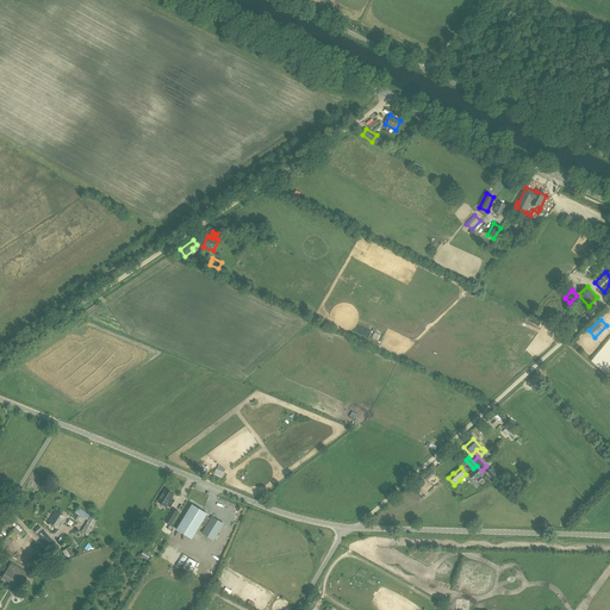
[(483,474),(480,471),(477,467),(468,475),(474,483),(483,474)]
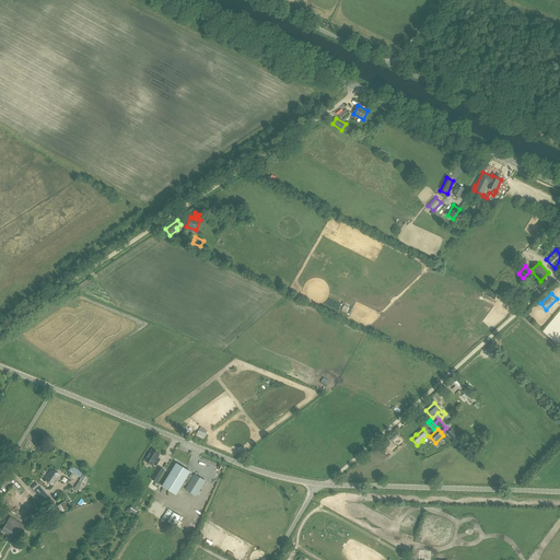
[(446,433),(453,440),(453,441),(458,435),(452,429),(446,433)]
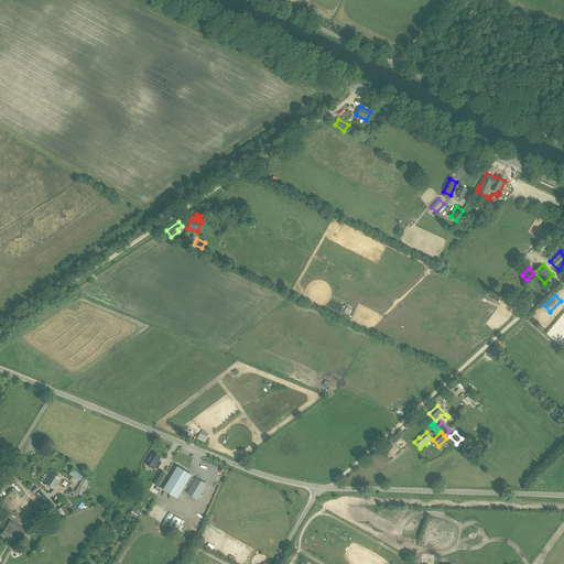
[(199,435),(197,441),(205,444),(208,438),(199,435)]
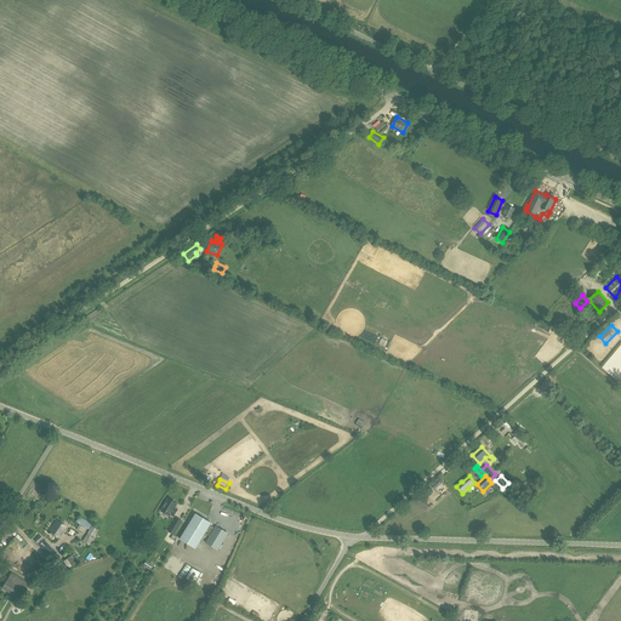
[(434,490),(443,483),(440,479),(432,486),(434,490)]
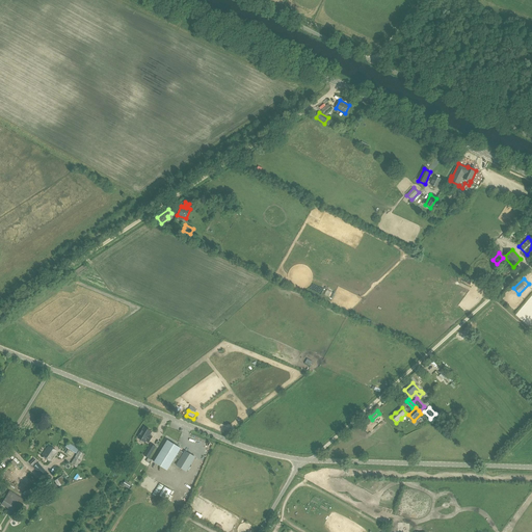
[(148,428),(147,429),(144,427),(138,437),(145,442),(145,441),(149,443),(152,436),(150,435),(152,432),(150,430),(150,429),(148,428)]
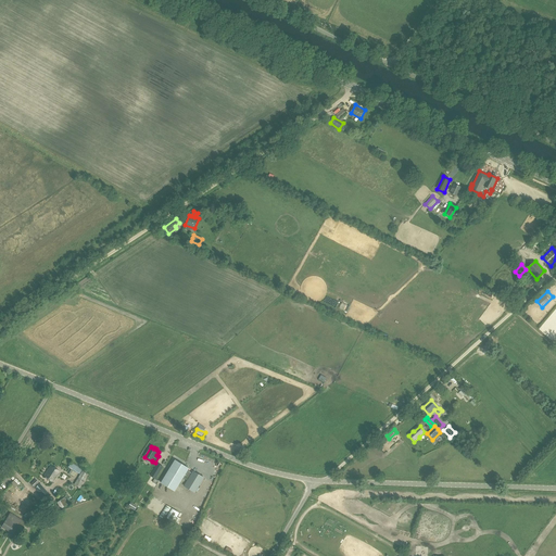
[(187,471),(189,468),(175,460),(161,483),(175,491),(184,478),(187,480),(188,478),(189,479),(184,485),(196,493),(204,478),(193,471),(191,474),(187,471)]
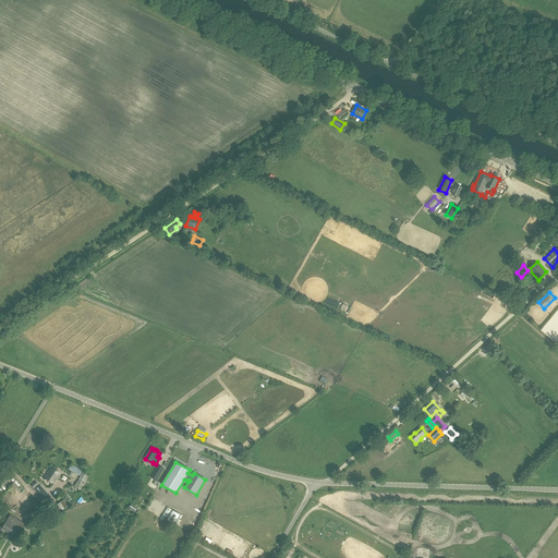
[(80,475),(82,472),(83,471),(71,464),(69,469),(80,475)]
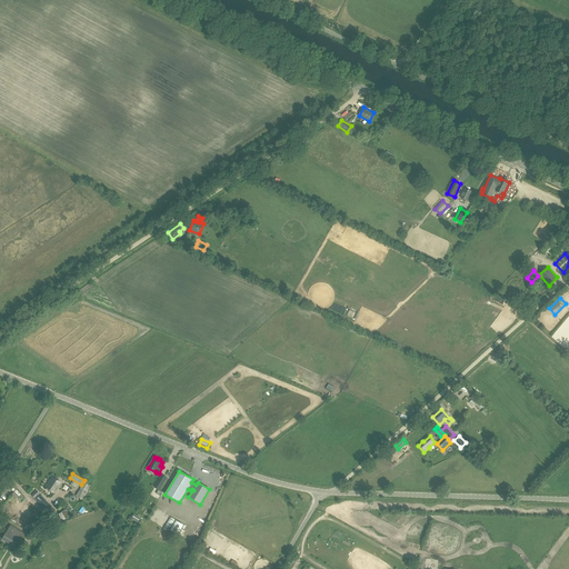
[(161,475),(155,487),(159,490),(167,478),(161,475)]
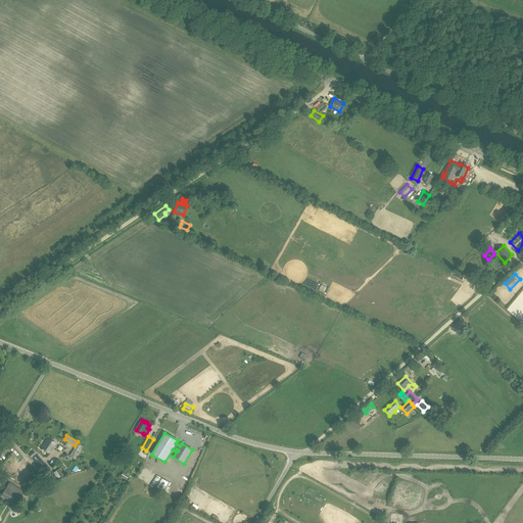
[(48,438),(41,448),(49,454),(56,443),(48,438)]
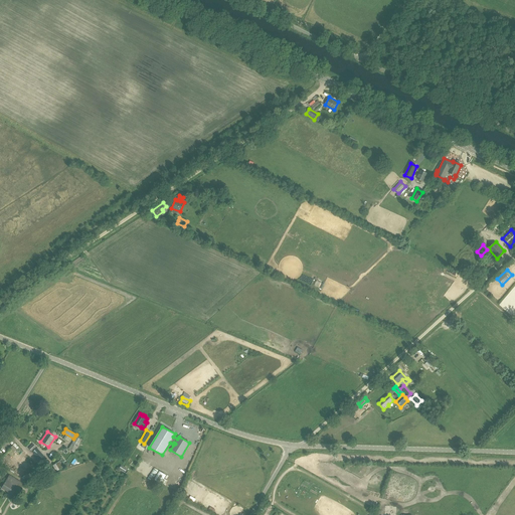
[(81,440),(76,437),(75,437),(71,445),(68,449),(74,453),(76,449),(81,440)]
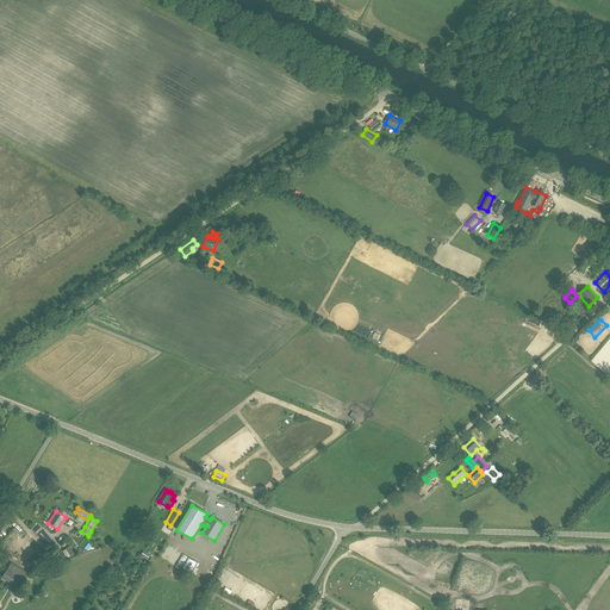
[(43,530),(38,535),(44,542),(49,537),(43,530)]
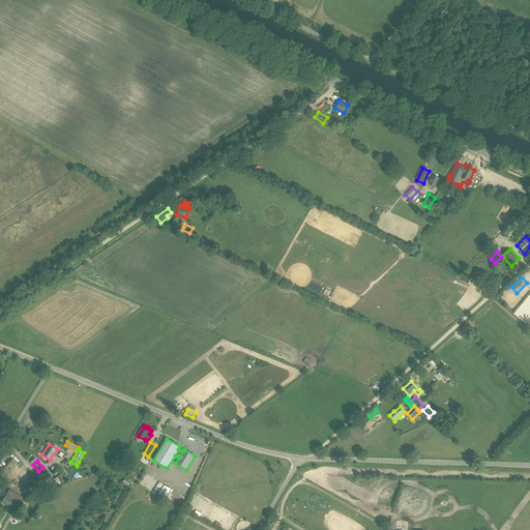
[(54,479),(56,481),(58,486),(66,480),(62,473),(54,479)]
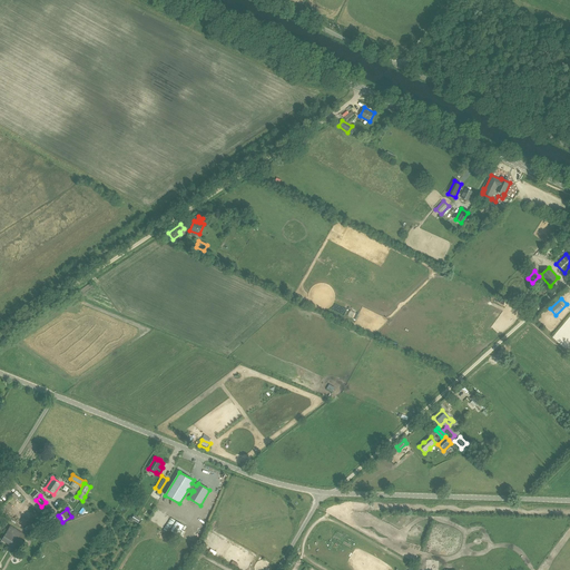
[(164,530),(168,532),(176,521),(170,518),(164,530)]
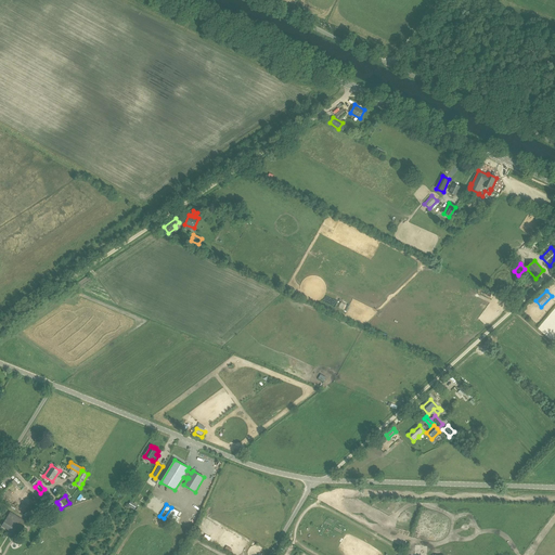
[(48,514),(51,513),(46,505),(36,511),(39,516),(42,514),(43,515),(48,513),(48,514)]
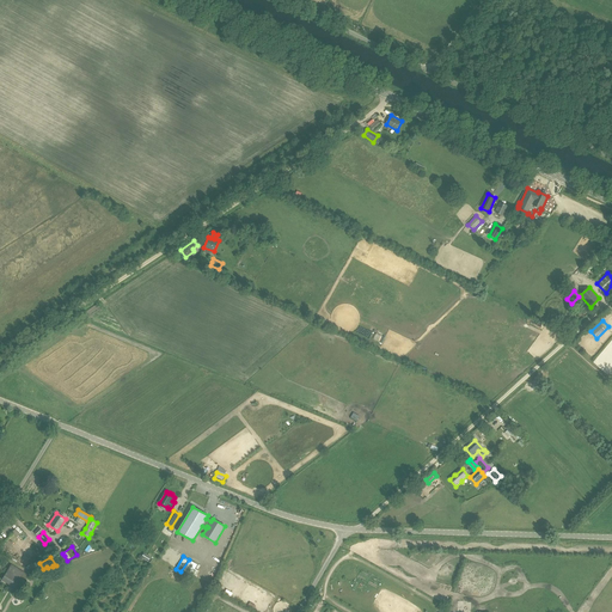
[(197,564),(189,560),(183,570),(191,575),(197,564)]
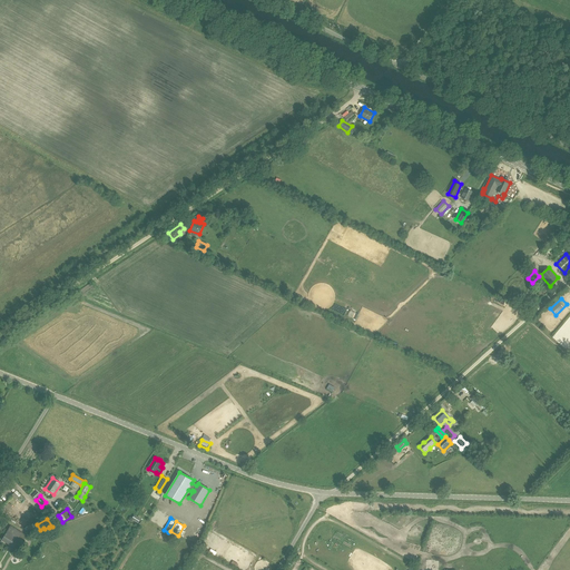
[(17,550),(26,534),(10,526),(1,540),(17,550)]
